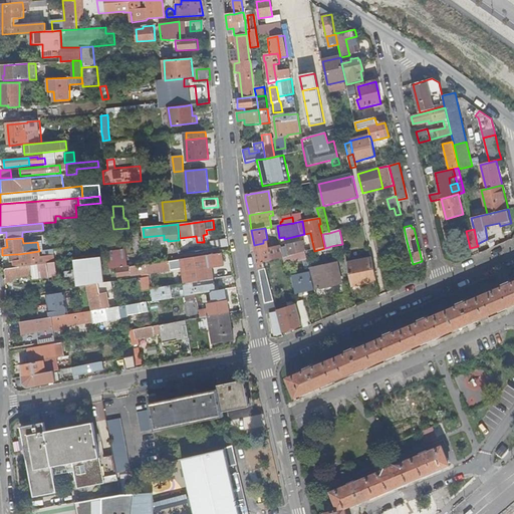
[(212,242),(213,249),(229,246),(228,239),(212,242)]
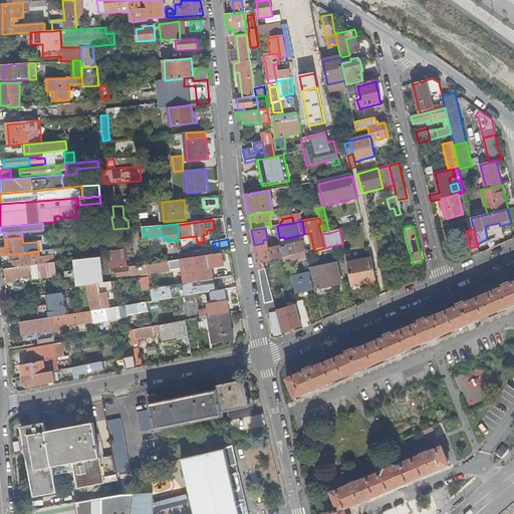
[(269,248),(268,243),(263,243),(254,245),(255,251),(269,248)]
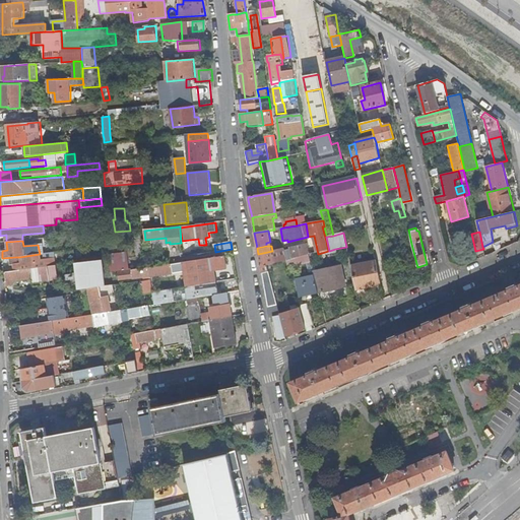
[(272,251),(258,254),(262,274),(269,272),(267,266),(286,261),(309,256),(307,246),(290,249),(290,250),(284,251),(284,250),(279,251),(279,250),(272,251)]
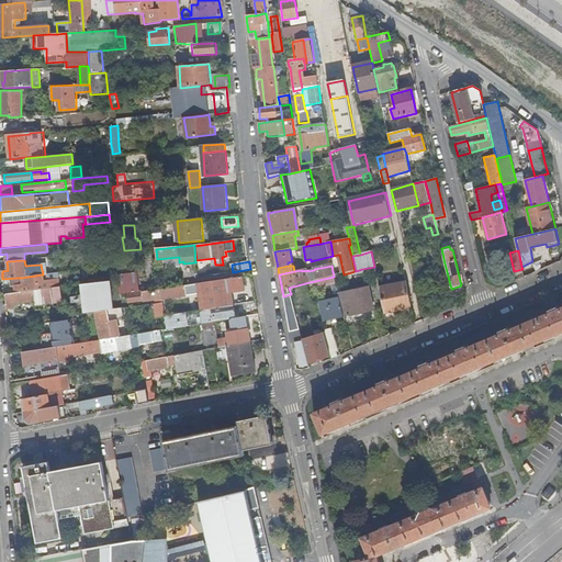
[(53,281),(52,273),(43,274),(21,278),(22,284),(18,284),(13,285),(14,293),(62,288),(60,280),(53,281)]
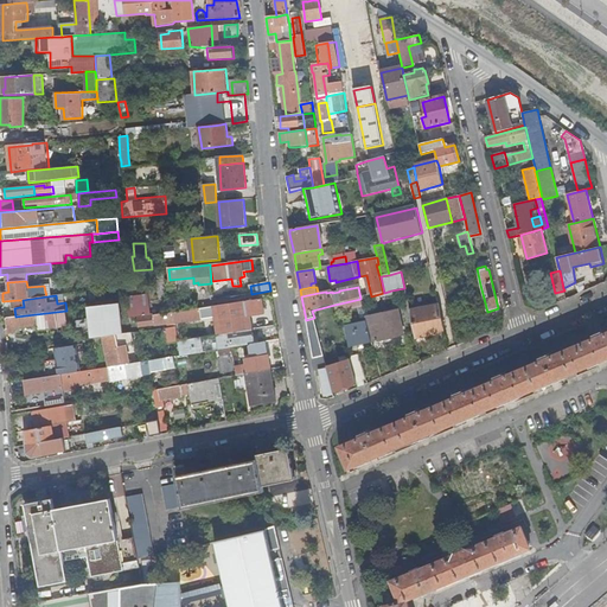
[(263,313),(261,299),(209,307),(172,313),(174,324),(242,313),(243,317),(263,313)]
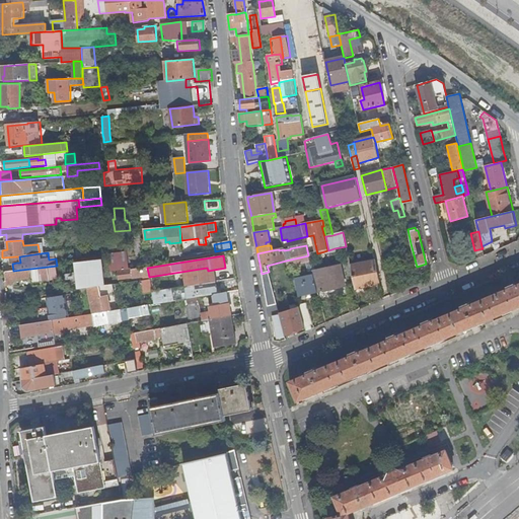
[(288,268),(310,263),(308,255),(286,261),(288,268)]
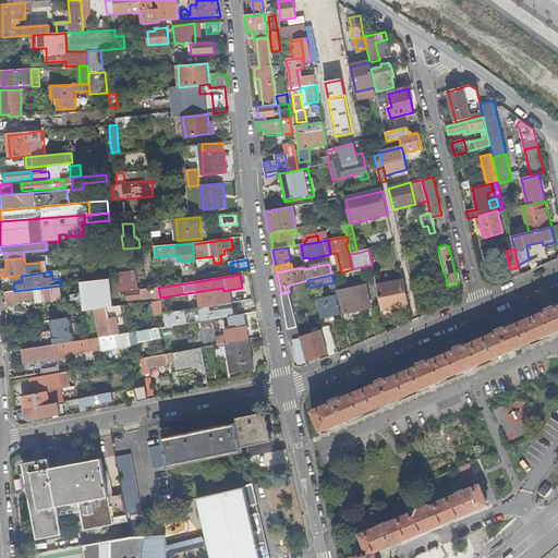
[(144,278),(118,280),(119,286),(120,292),(125,291),(142,290),(145,289),(144,278)]
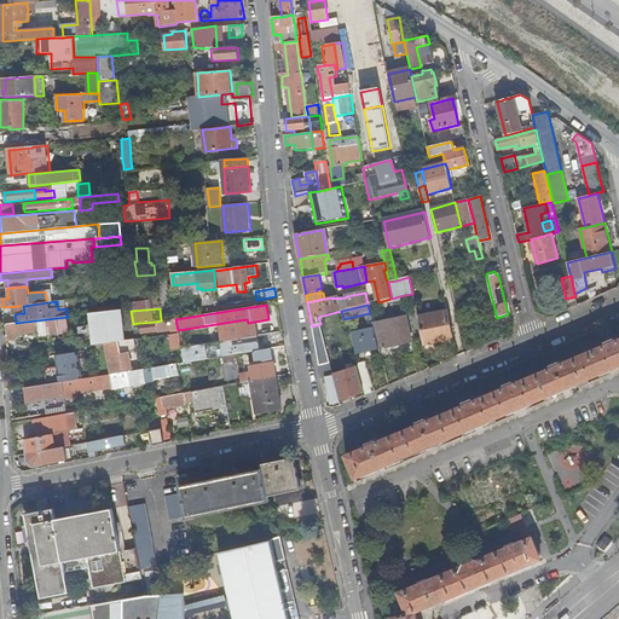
[(331,324),(345,320),(343,319),(341,311),(318,317),(320,324),(328,353),(331,352),(329,341),(335,339),(331,324)]
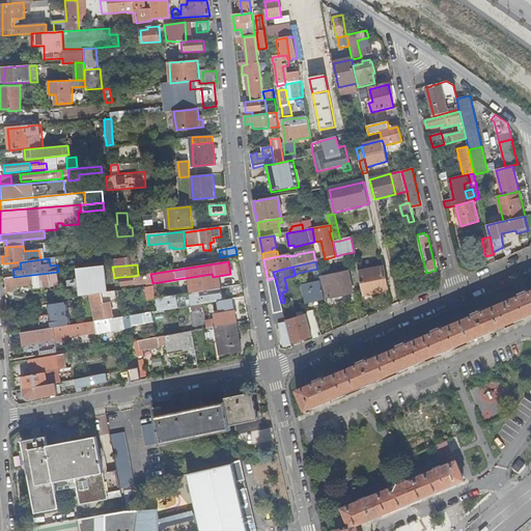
[(384,267),(358,273),(363,296),(389,289),(384,267)]
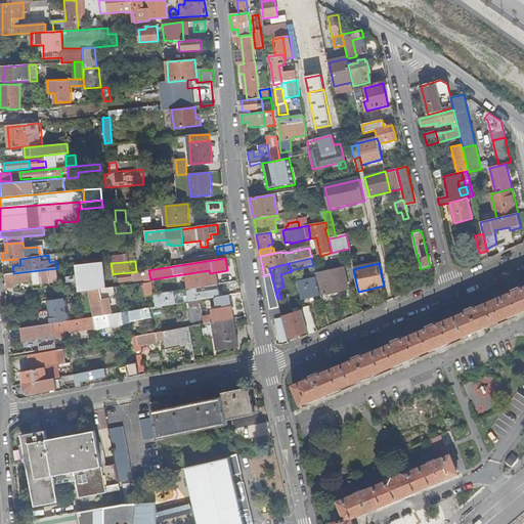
[(59,282),(57,268),(13,273),(5,274),(6,285),(4,285),(5,288),(13,287),(13,284),(33,280),(34,285),(34,286),(59,282)]
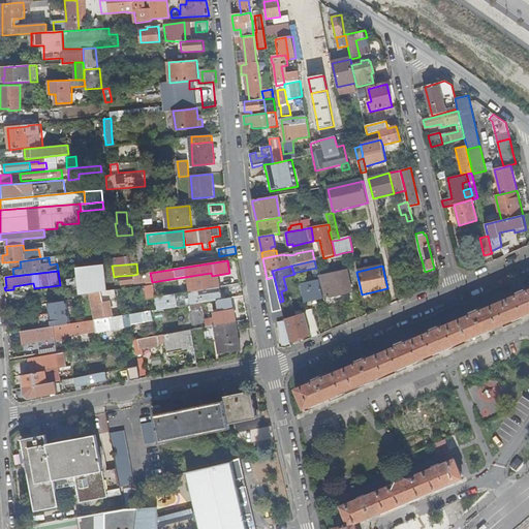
[(111,278),(111,271),(94,273),(96,288),(151,281),(150,273),(137,274),(134,275),(134,276),(119,278),(119,276),(114,277),(111,278)]
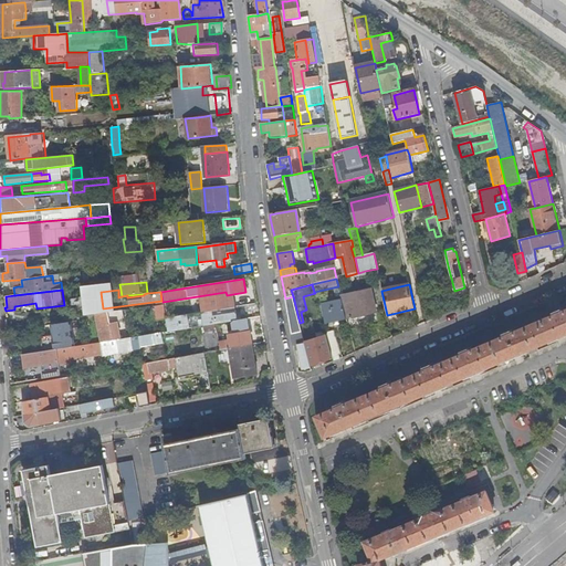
[(369,290),(341,297),(342,301),(346,320),(375,313),(369,290)]
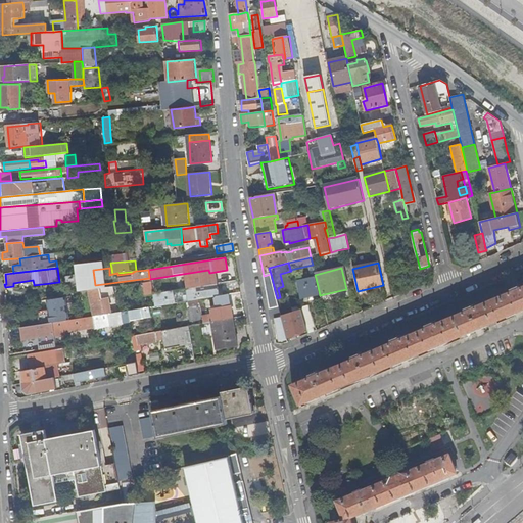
[(271,274),(264,276),(272,320),(274,320),(276,319),(278,327),(281,342),(287,340),(283,324),(282,317),(277,298),(271,274)]
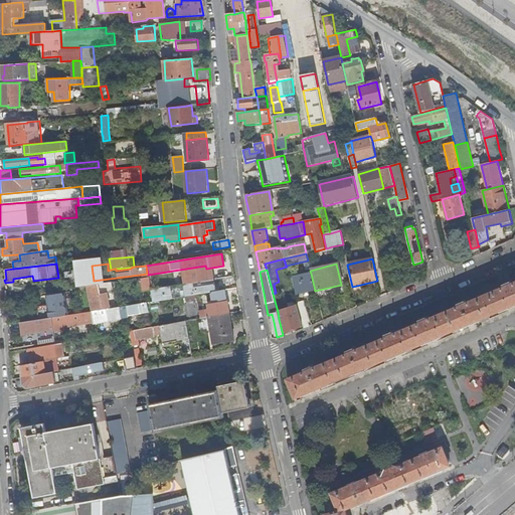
[(184,276),(186,284),(195,283),(201,282),(199,273),(184,276)]
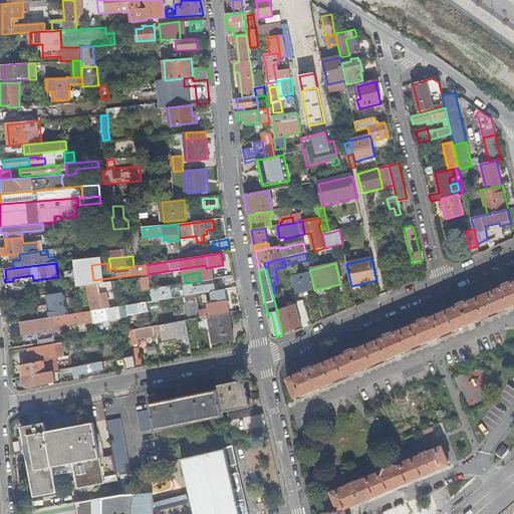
[(296,295),(315,291),(314,290),(310,273),(292,277),(296,295)]
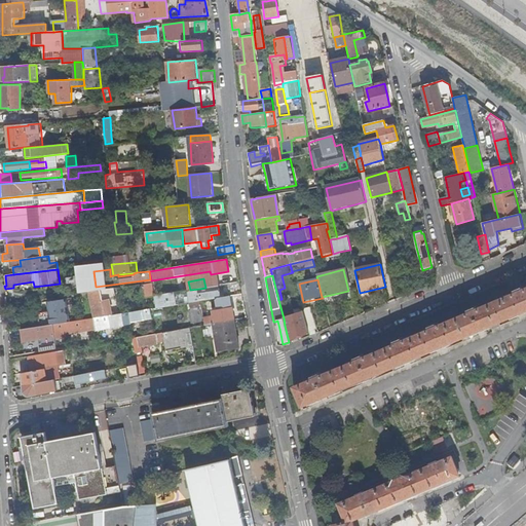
[(224,291),(240,288),(239,283),(223,285),(224,291)]
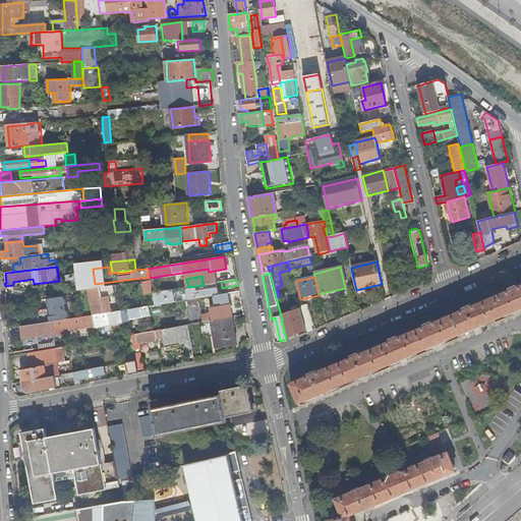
[(139,293),(151,293),(151,281),(140,281),(139,293)]
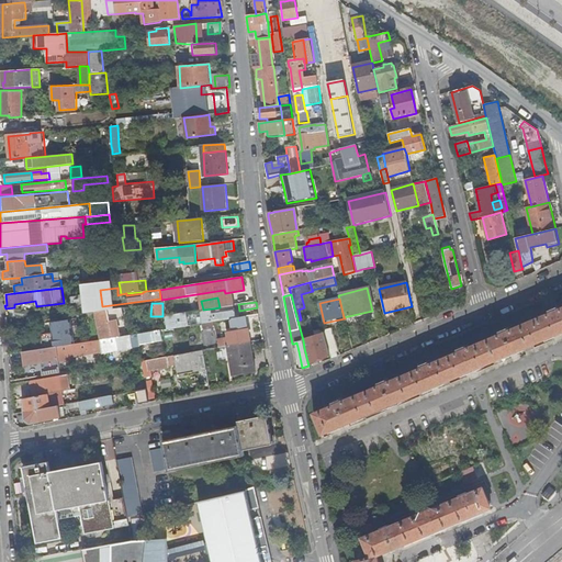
[(229,316),(235,315),(234,305),(220,307),(213,308),(214,318),(229,316)]
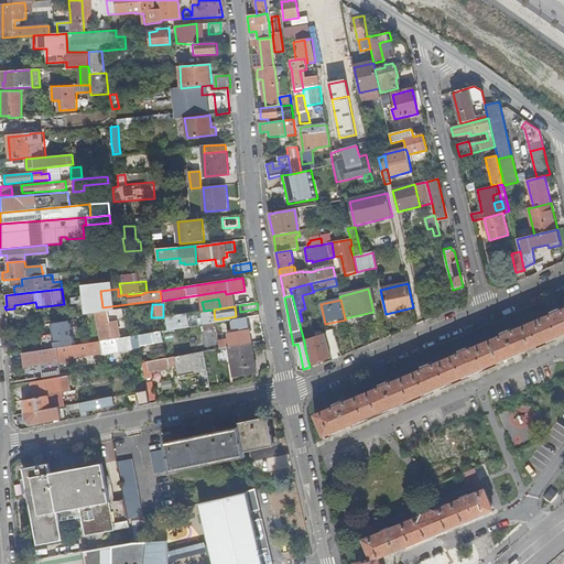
[(335,404),(336,407),(316,415),(325,435),(347,426),(393,407),(434,389),(473,372),(516,355),(563,334),(563,308),(561,311),(560,308),(552,312),(553,314),(511,333),(510,329),(501,333),(502,336),(468,350),(467,348),(459,351),(461,354),(432,366),(431,364),(423,367),(423,369),(390,384),(388,381),(380,384),(381,388),(344,403),(343,401),(335,404)]
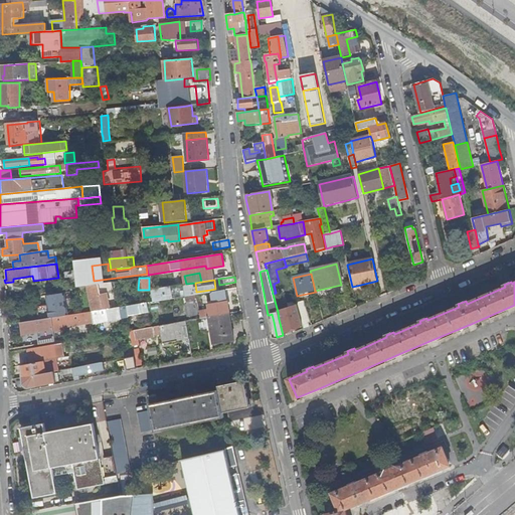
[(101,295),(100,284),(88,286),(93,312),(99,311),(107,310),(104,295),(101,295)]
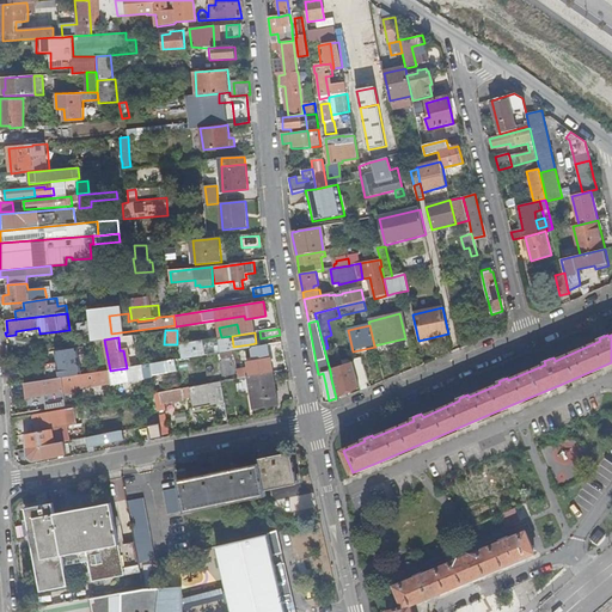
[(202,356),(200,341),(191,342),(194,357),(202,356)]
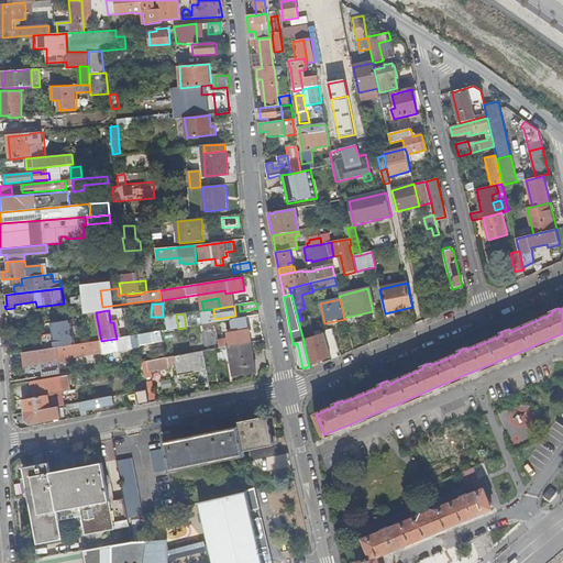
[(176,315),(166,317),(168,330),(178,329),(176,315)]
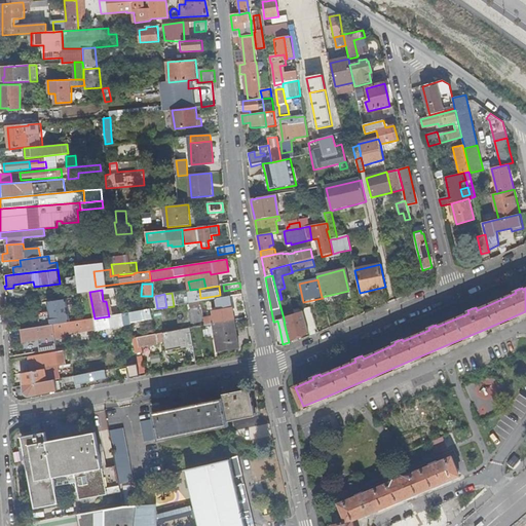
[(235,320),(231,296),(221,298),(216,299),(218,310),(213,311),(214,316),(204,318),(205,325),(214,324),(235,320)]
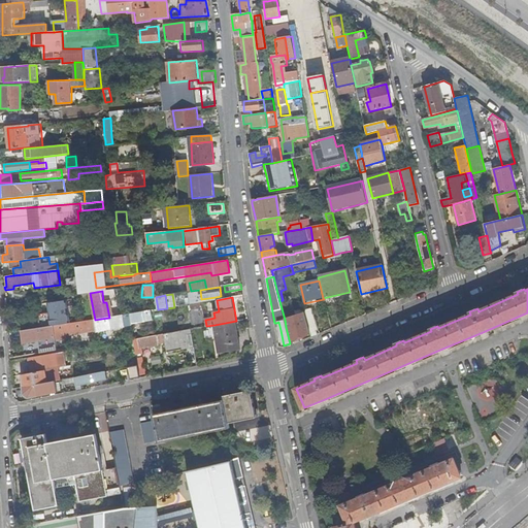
[(50,314),(52,325),(52,327),(53,326),(70,324),(67,300),(47,303),(50,314)]
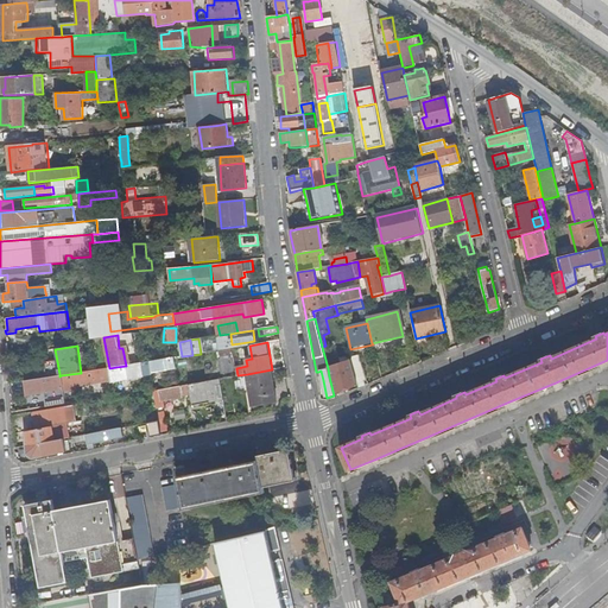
[(222,358),(225,374),(226,378),(238,375),(236,368),(233,348),(221,350),(222,358)]
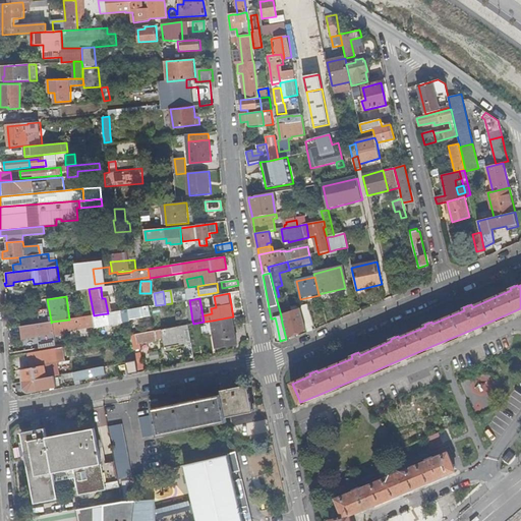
[(306,329),(307,333),(313,331),(312,327),(313,326),(308,305),(300,307),(300,308),(306,329)]
